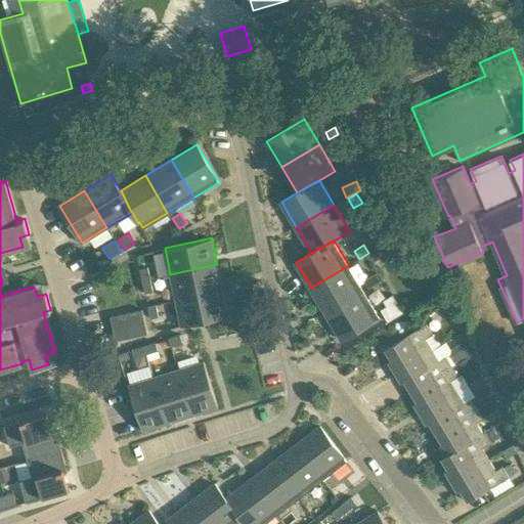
[(223,290),(217,264),(170,274),(176,300),(223,290)]
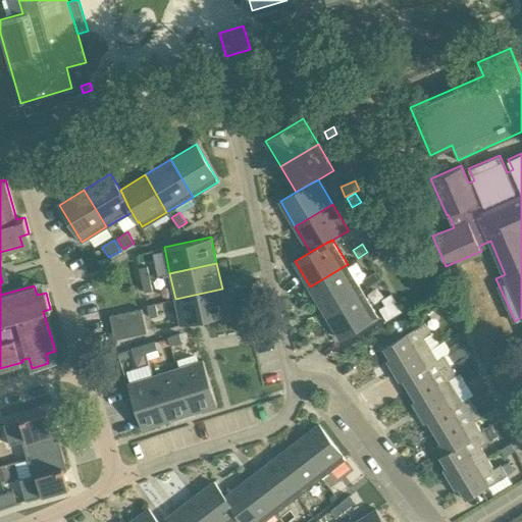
[(310,286),(325,312),(363,290),(348,264),(310,286)]
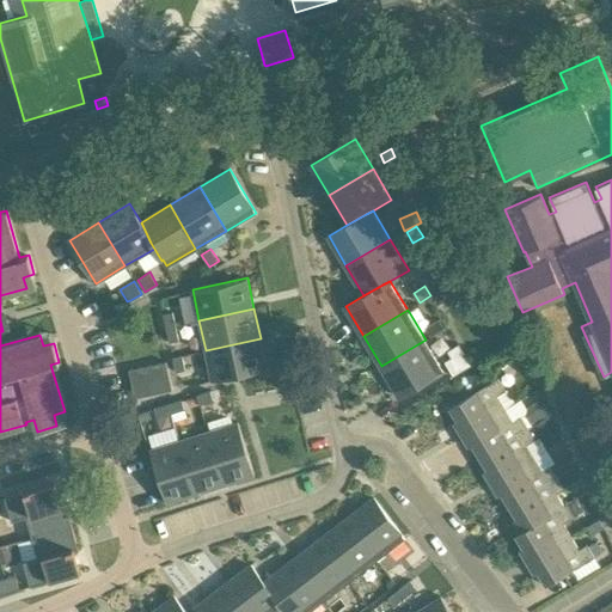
[(164,313),(166,328),(176,325),(173,311),(164,313)]
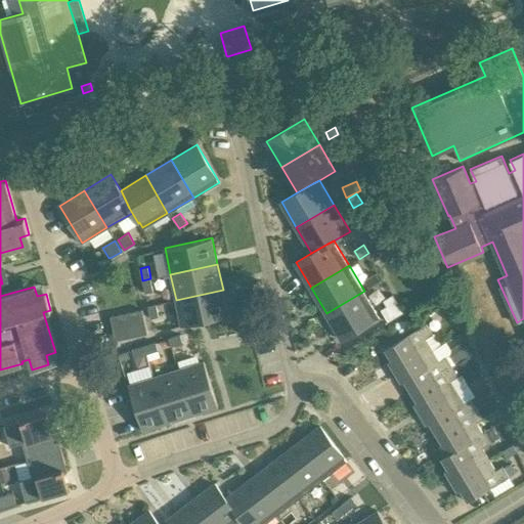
[(377,273),(364,280),(368,288),(381,280),(377,273)]
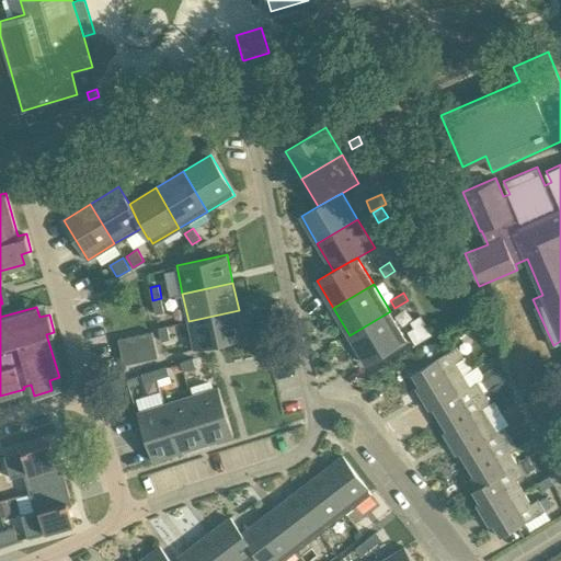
[(152,300),(156,313),(164,311),(161,298),(152,300)]
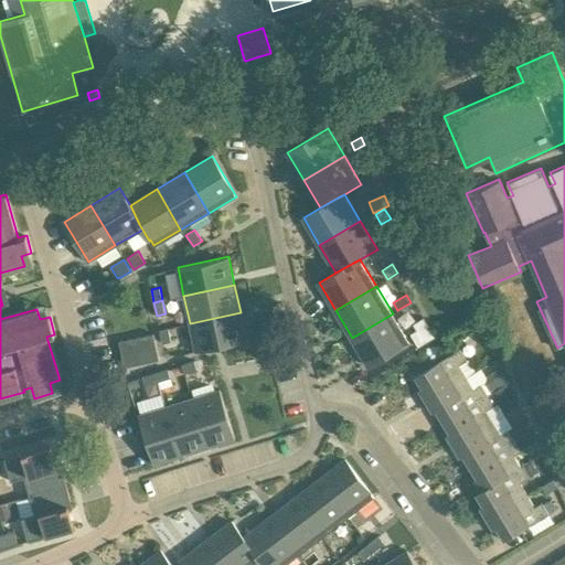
[(241,312),(190,323),(195,351),(246,340),(241,312)]
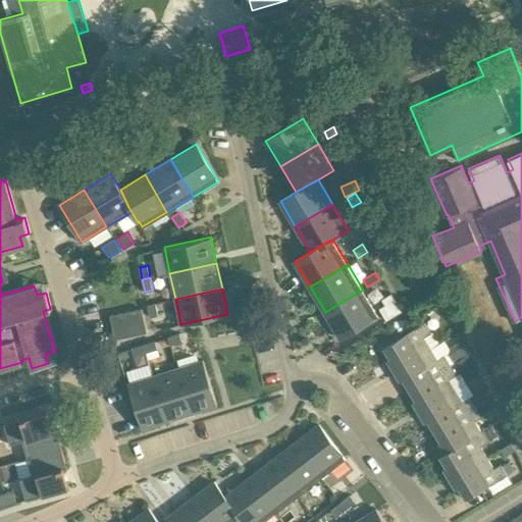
[(363,290),(325,312),(341,337),(378,315),(363,290)]
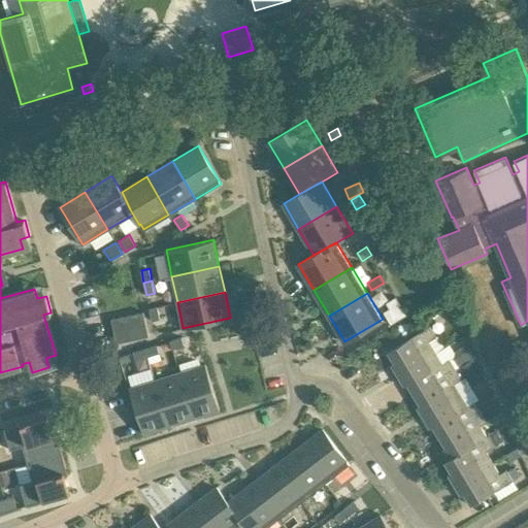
[(387,310),(384,311),(390,324),(406,315),(396,296),(386,302),(390,308),(387,310)]
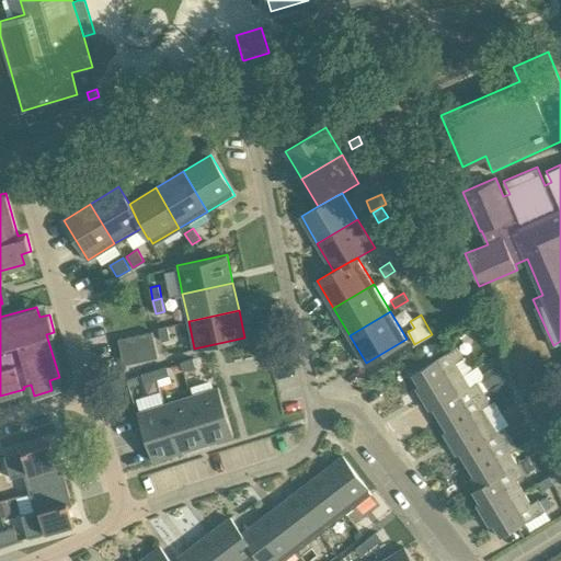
[(483,323),(474,319),(471,325),(480,330),(483,323)]
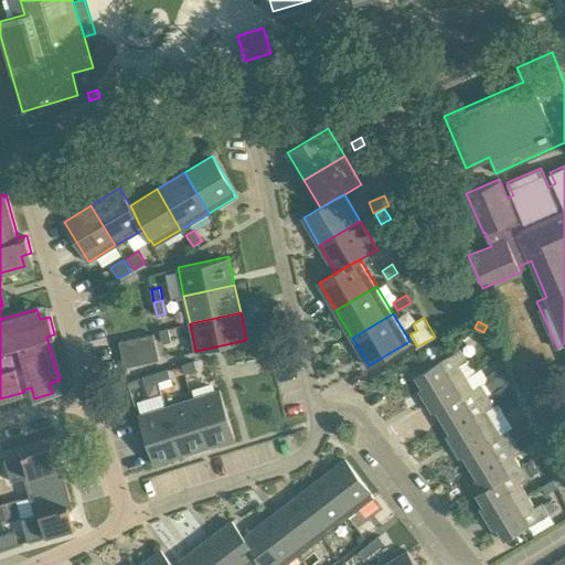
[(168,328),(160,330),(162,342),(171,341),(168,328)]
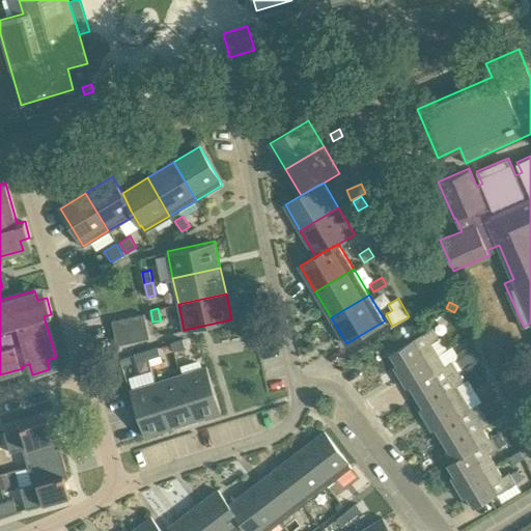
[(467,310),(457,315),(463,326),(473,319),(467,310)]
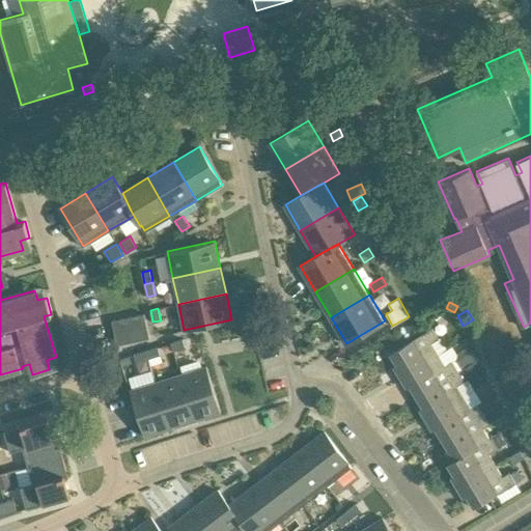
[(139,328),(147,326),(144,313),(136,315),(139,328)]
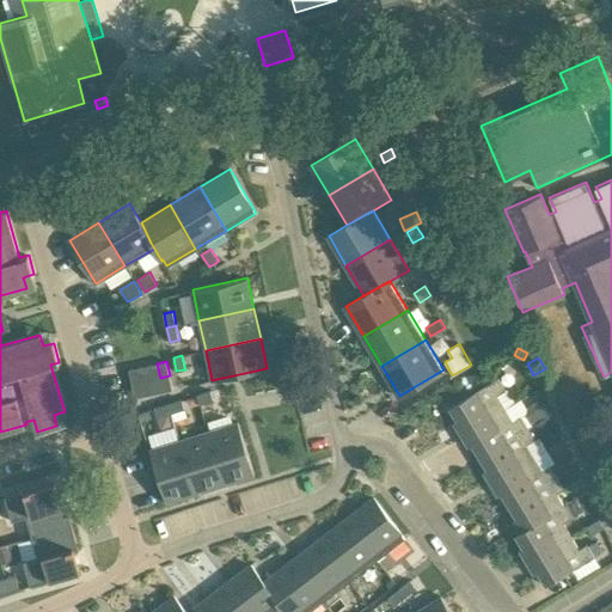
[(160,378),(157,363),(147,365),(151,379),(160,378)]
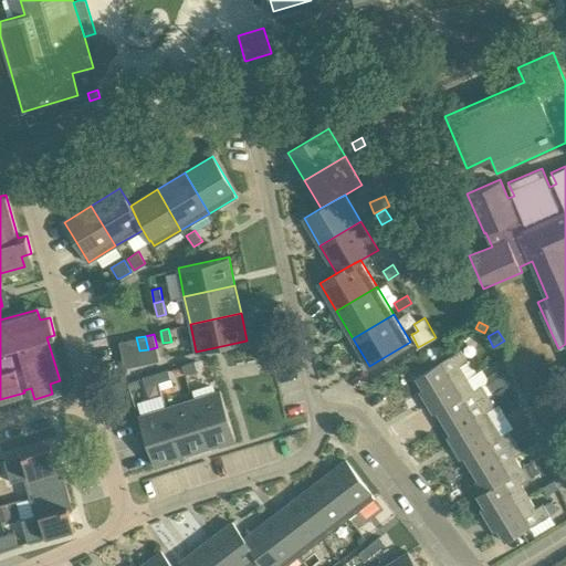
[(139,350),(136,337),(128,339),(130,353),(139,350)]
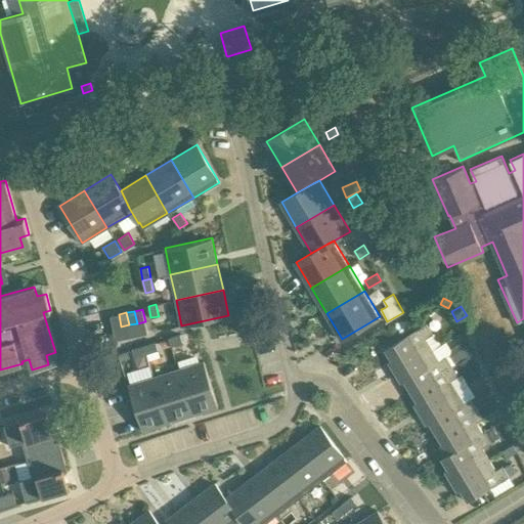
[(113,329),(121,326),(119,314),(111,316),(113,329)]
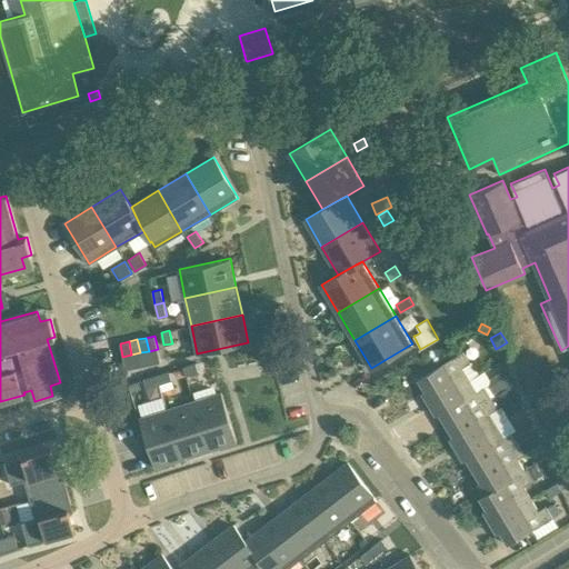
[(151,363),(160,362),(158,349),(149,351),(151,363)]
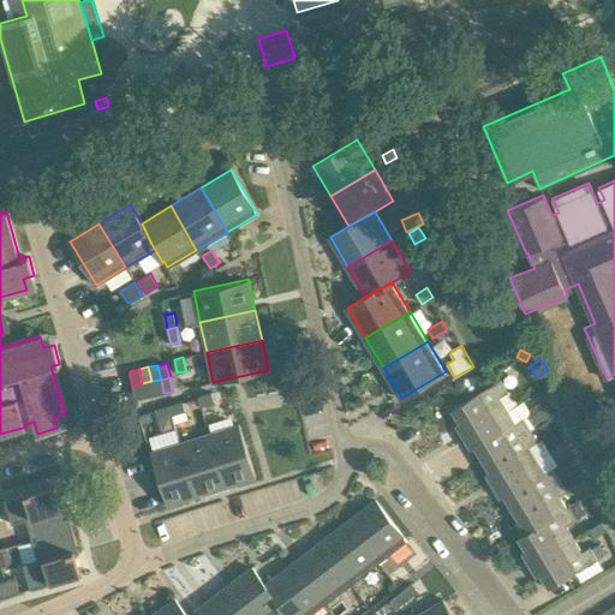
[(154,395),(163,393),(161,380),(151,381),(154,395)]
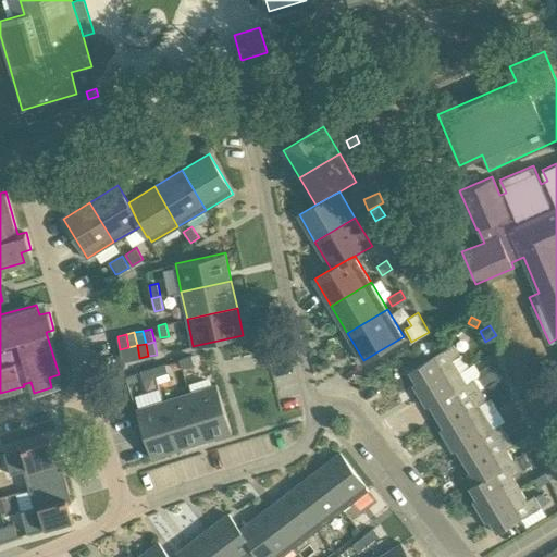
[(132,360),(139,358),(137,345),(128,347),(132,360)]
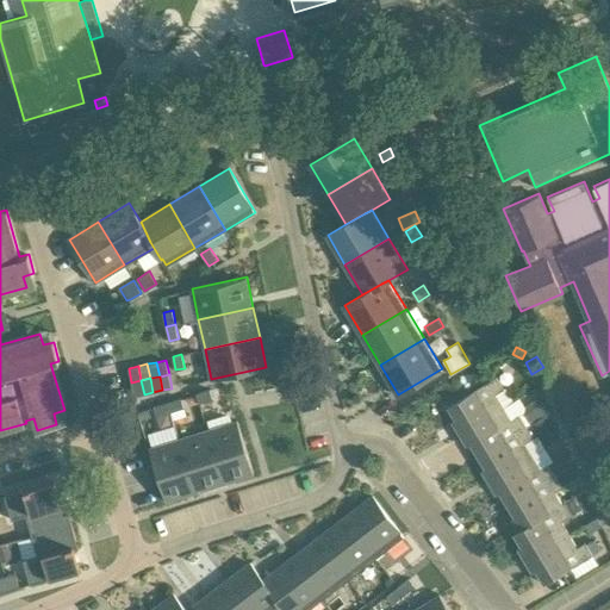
[(453,421),(460,433),(500,408),(493,394),(500,390),(493,378),(448,405),(456,418),(453,421)]
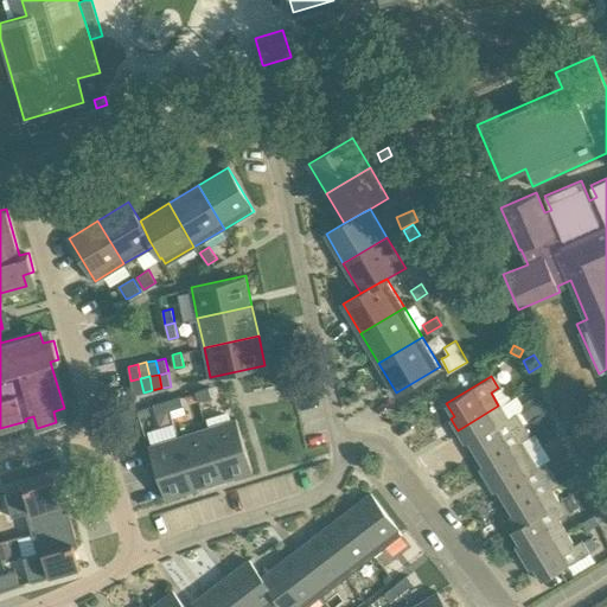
[(134,394),(144,393),(140,378),(131,381),(134,394)]
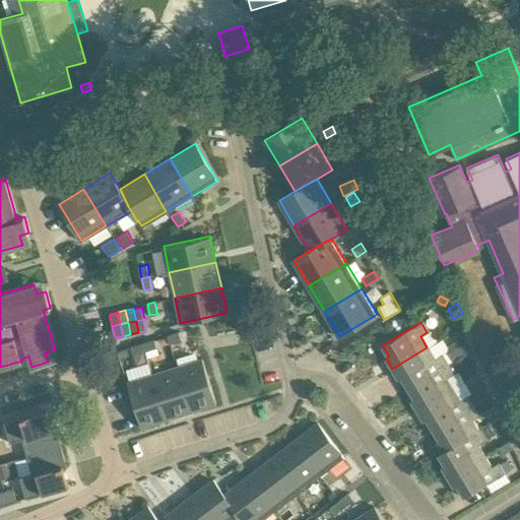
[(179,331),(168,335),(170,343),(182,339),(179,331)]
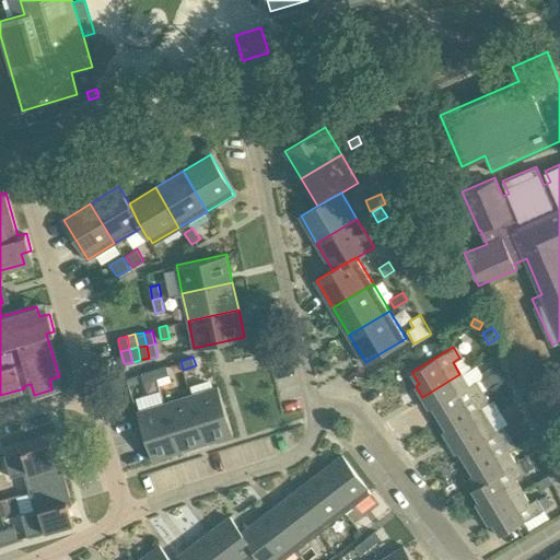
[(477,370),(483,383),(502,373),(496,359),(477,370)]
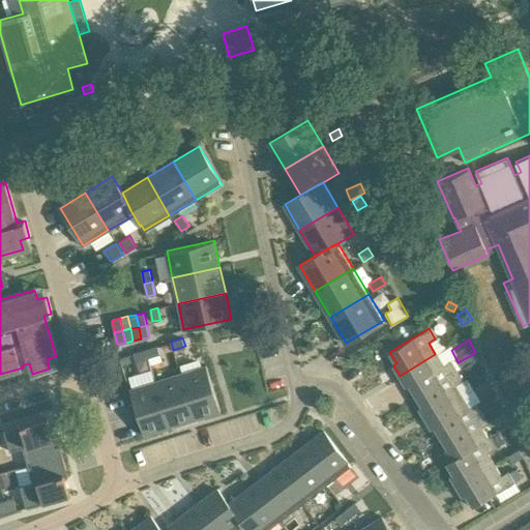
[(157,346),(146,349),(148,357),(160,354),(157,346)]
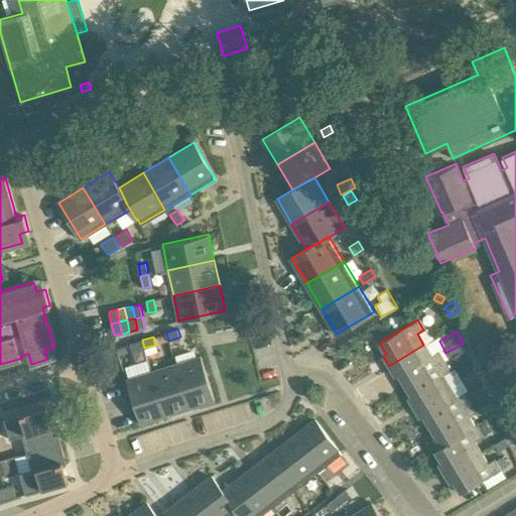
[(130,344),(133,352),(144,348),(142,340),(130,344)]
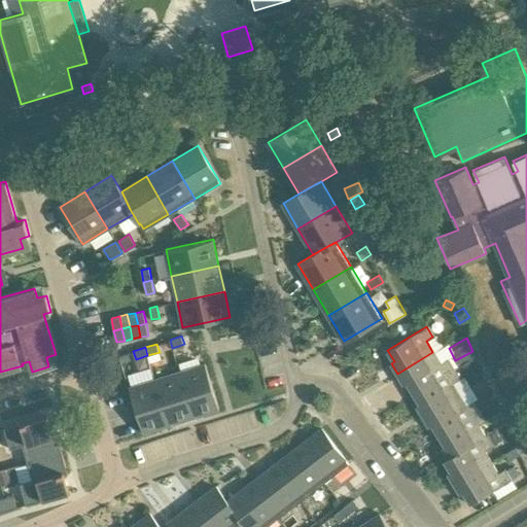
[(407,382),(413,393),(454,371),(453,369),(446,357),(438,362),(432,352),(397,374),(403,384),(407,382)]
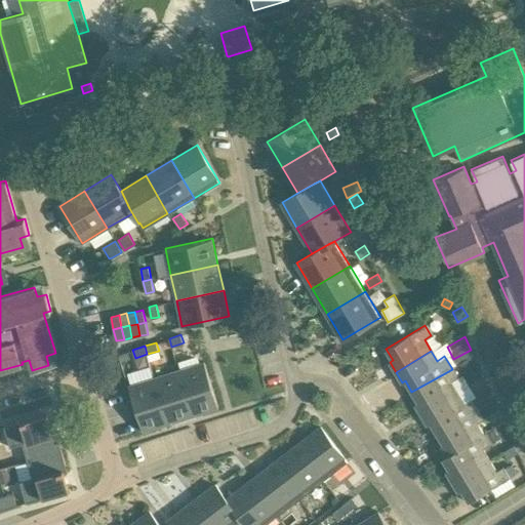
[(474,355),(451,367),(452,369),(456,375),(457,377),(462,374),(465,378),(482,368),(474,355)]
